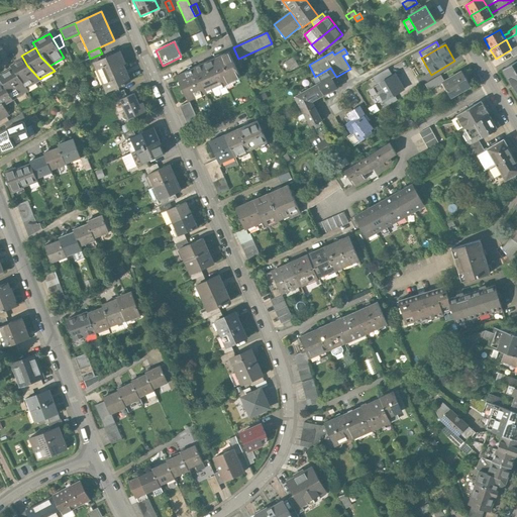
[(102,61),(92,65),(105,93),(117,88),(130,82),(123,66),(125,65),(119,53),(102,61)]
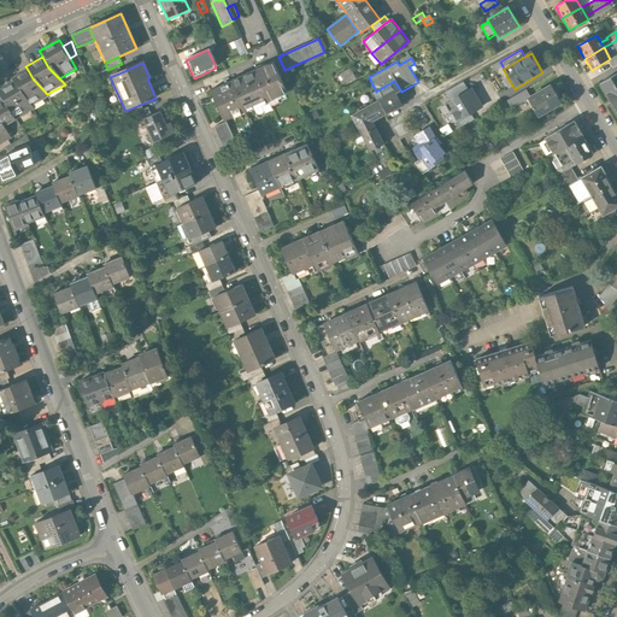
[(272,63),(252,72),(265,103),(287,93),(272,63)]
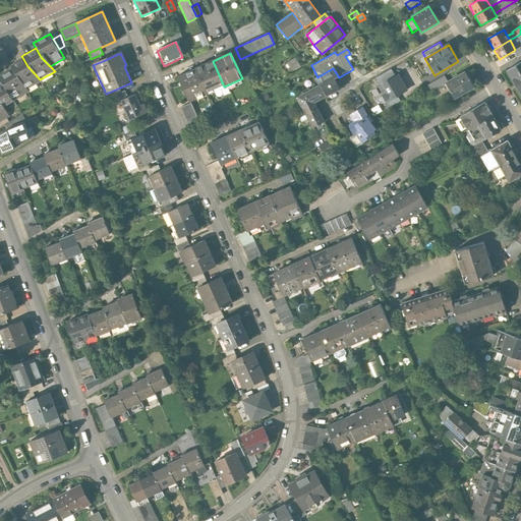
[(100,55),(91,59),(84,62),(88,68),(93,65),(103,61),(100,55)]
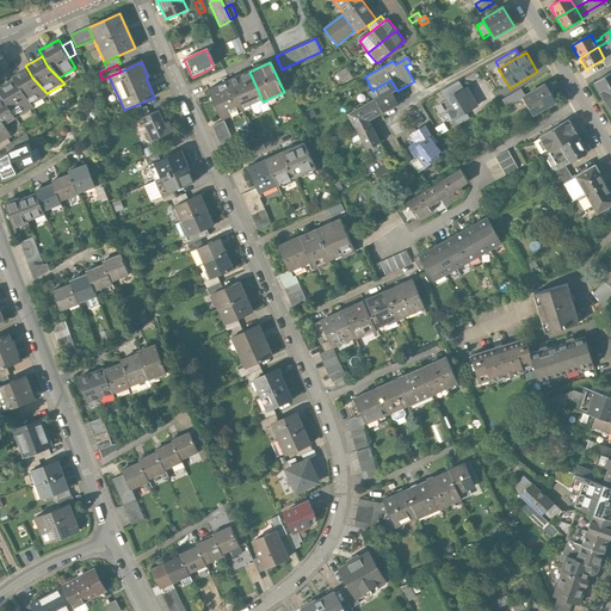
[(346,68),(335,74),(341,85),(352,78),(346,68)]
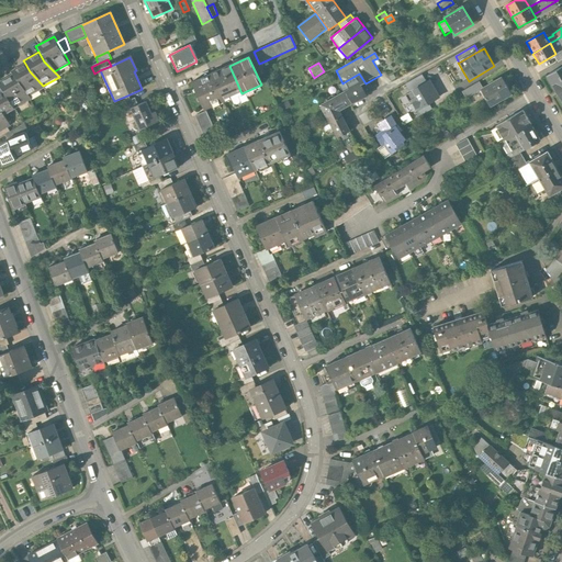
[(30,71),(25,64),(10,72),(11,76),(17,85),(27,97),(45,88),(43,86),(30,71)]
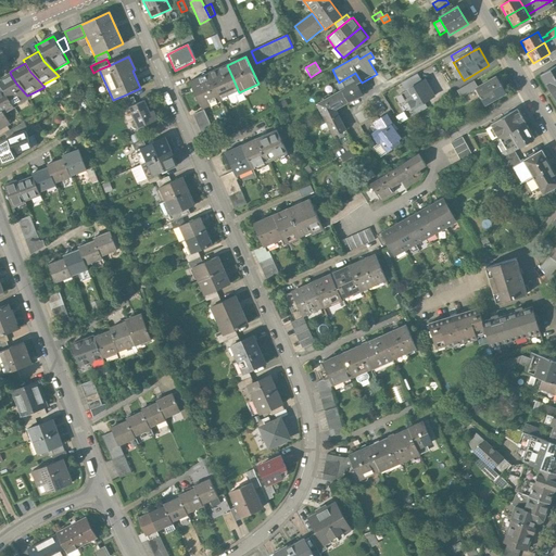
[(239,92),(227,65),(209,74),(222,101),(239,92)]
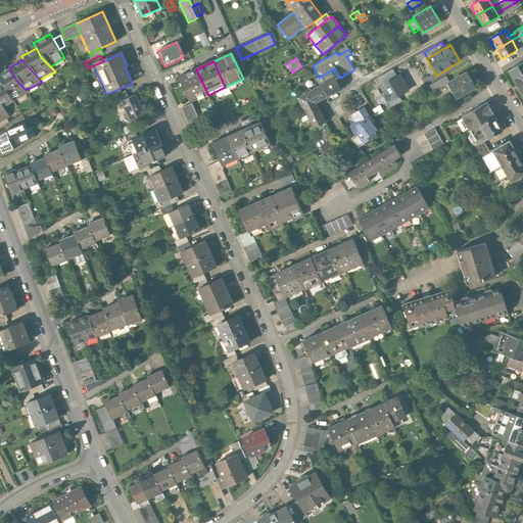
[(522,62),(508,72),(522,97),(522,62)]
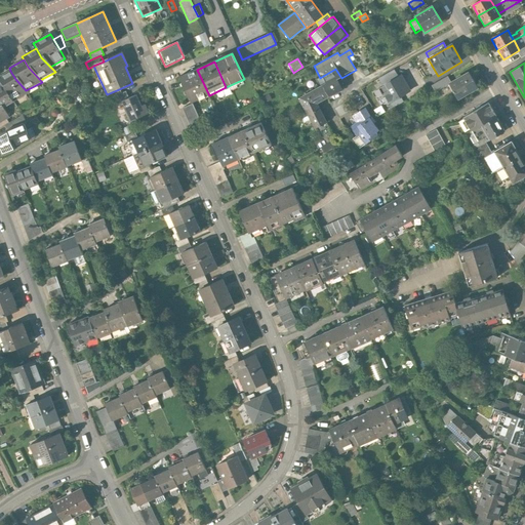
[(398,68),(381,77),(385,83),(401,74),(398,68)]
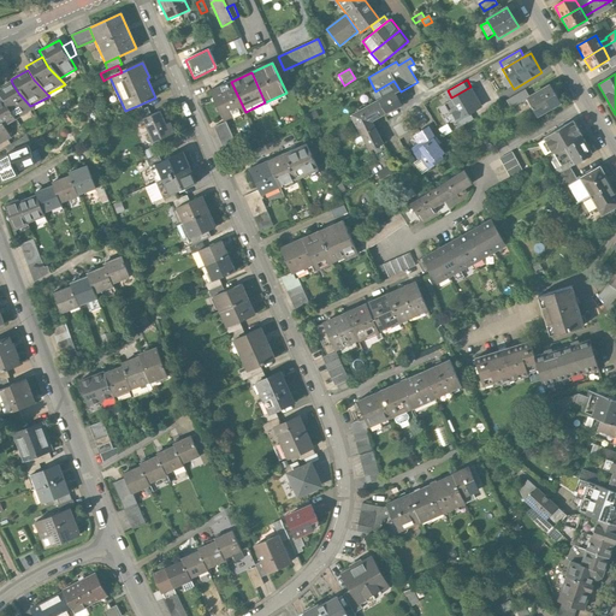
[(378,101),(385,116),(402,107),(395,94),(401,92),(394,81),(379,89),(383,98),(378,101)]
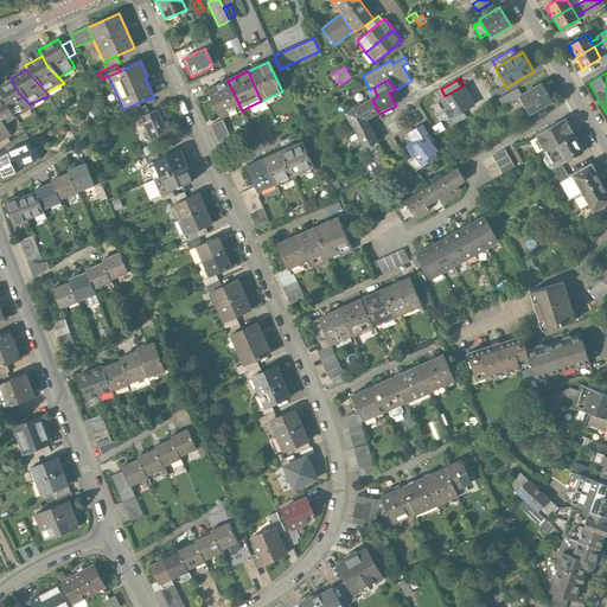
[(222,120),(242,110),(228,81),(205,91),(219,121),(222,120)]
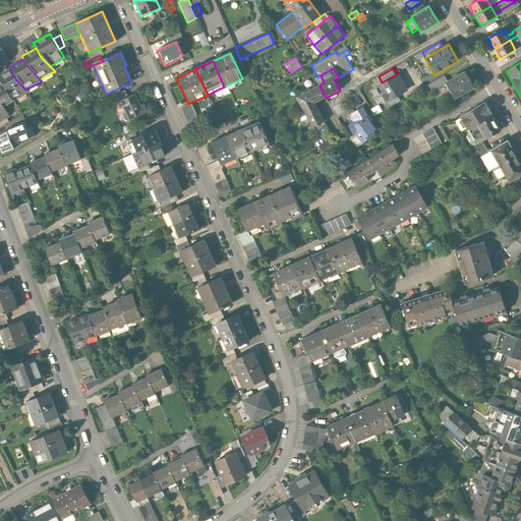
[(15,78),(10,70),(0,75),(0,85),(1,87),(12,103),(29,93),(25,90),(15,78)]
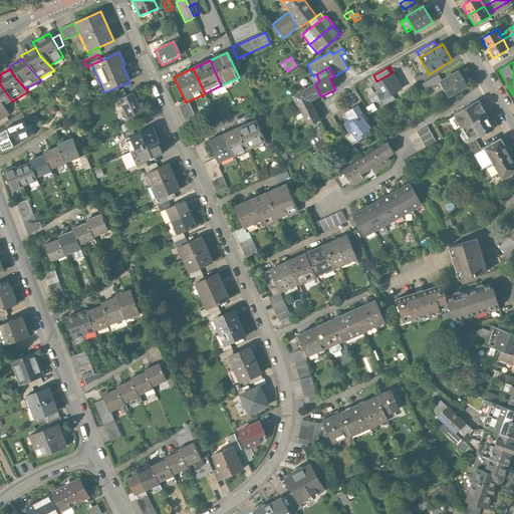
[(442,81),(439,82),(449,98),(468,87),(459,71),(442,81)]
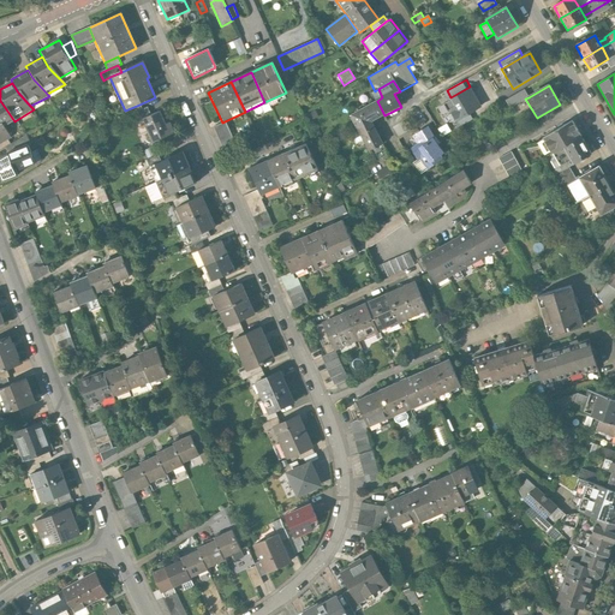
[(475,87),(447,102),(453,111),(455,109),(460,119),(473,112),(485,105),(475,87)]
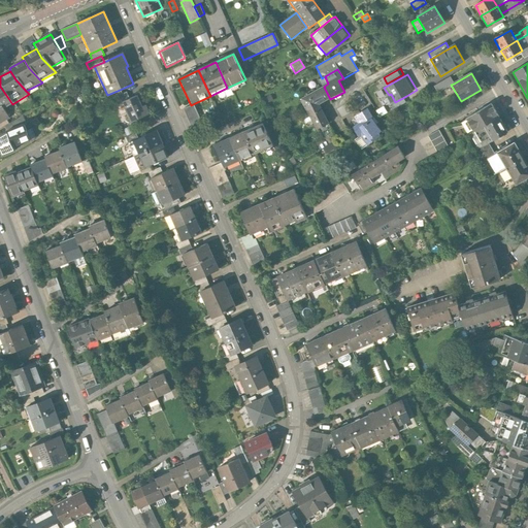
[(443,90),(451,85),(454,84),(451,78),(440,85),(443,90)]
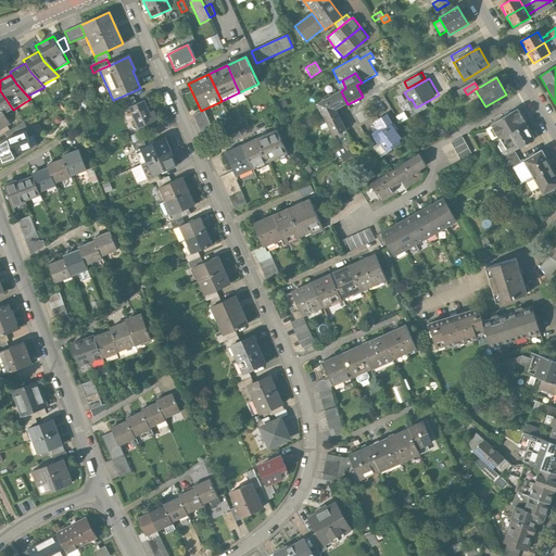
[(315,105),(321,117),(336,111),(348,104),(341,91),(315,105)]
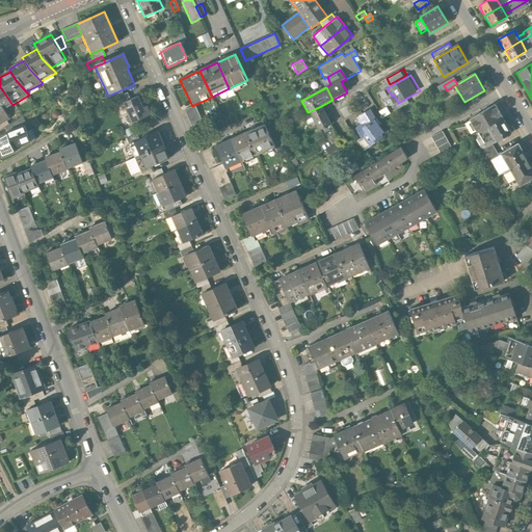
[(12,105),(1,88),(0,88),(0,125),(9,120),(3,110),(12,105)]
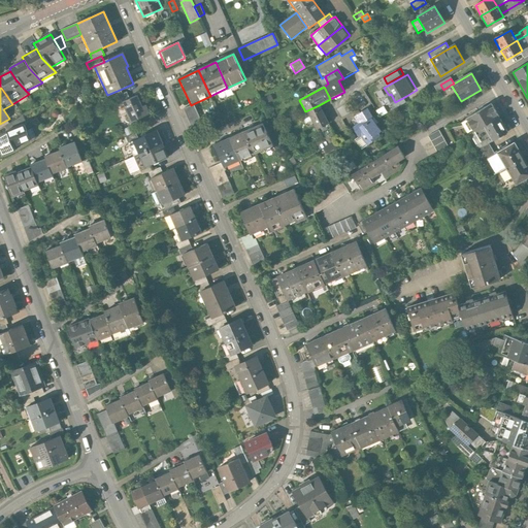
[(122,95),(120,90),(107,95),(109,100),(114,98),(122,95)]
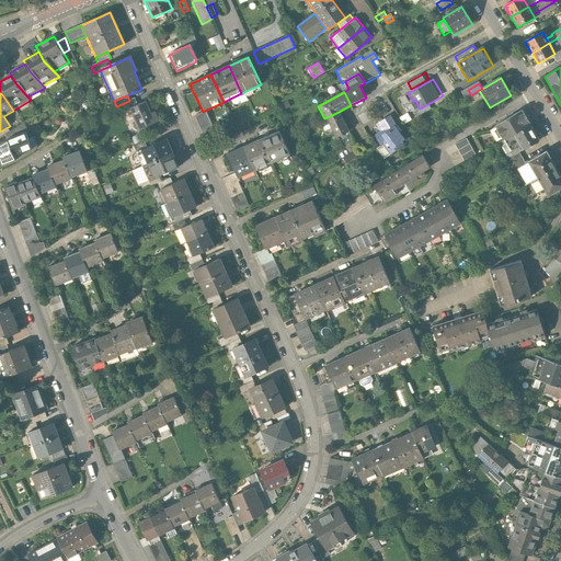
[(125,111),(127,110),(137,105),(135,99),(129,101),(122,104),(125,111)]
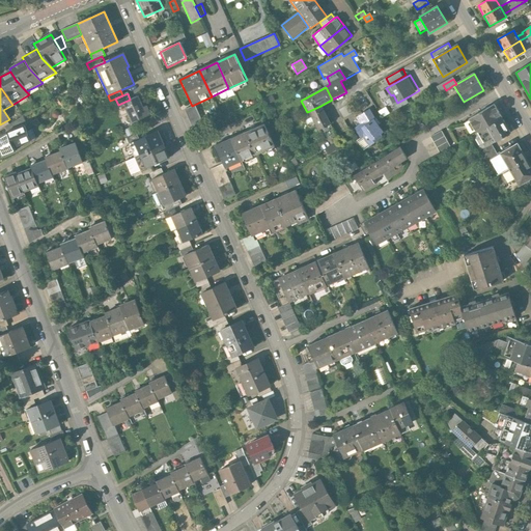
[(273,95),(264,99),(267,105),(275,102),(273,95)]
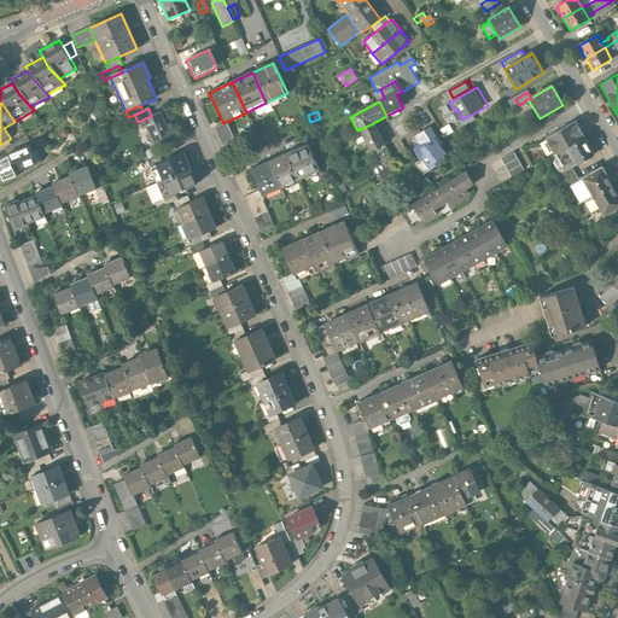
[(89,115),(94,124),(99,121),(94,112),(89,115)]
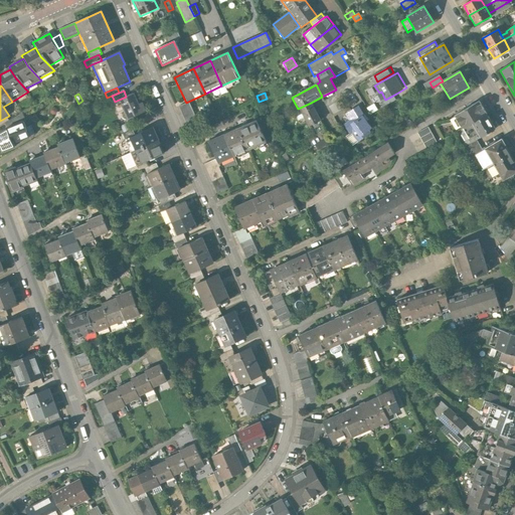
[(138,105),(133,94),(126,97),(117,101),(126,121),(146,112),(142,103),(138,105)]
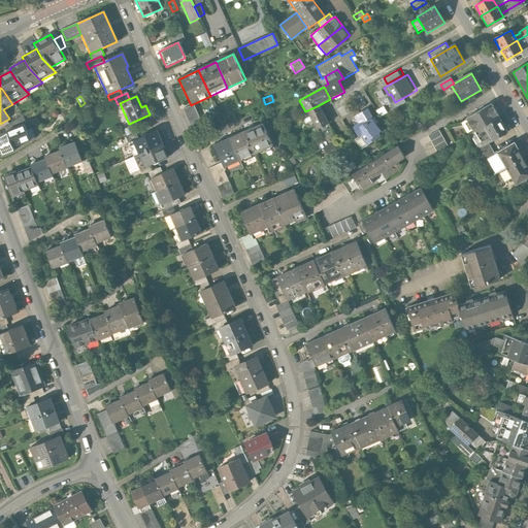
[(406,96),(395,102),(398,107),(409,101),(406,96)]
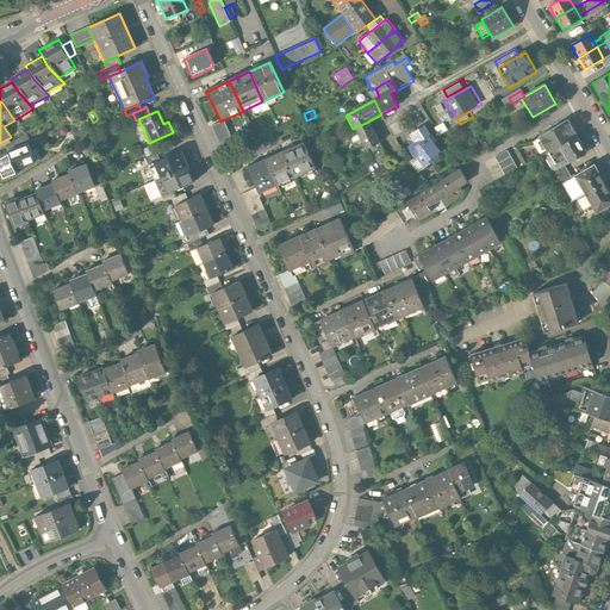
[(222,151),(235,145),(223,120),(221,122),(210,126),(222,151)]
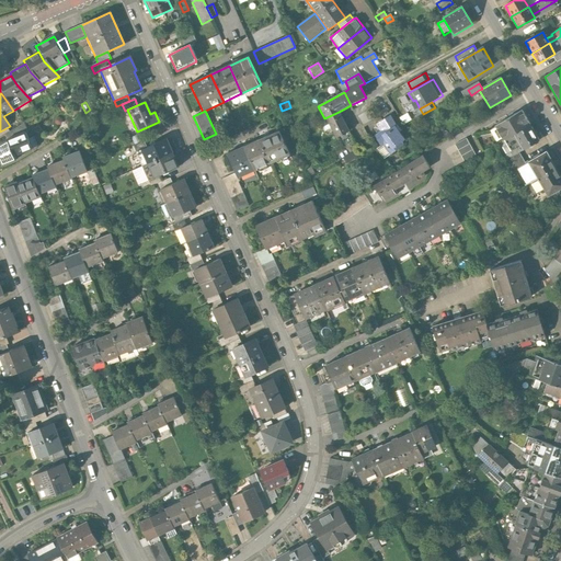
[(494,126),(504,141),(530,126),(522,111),(494,126)]
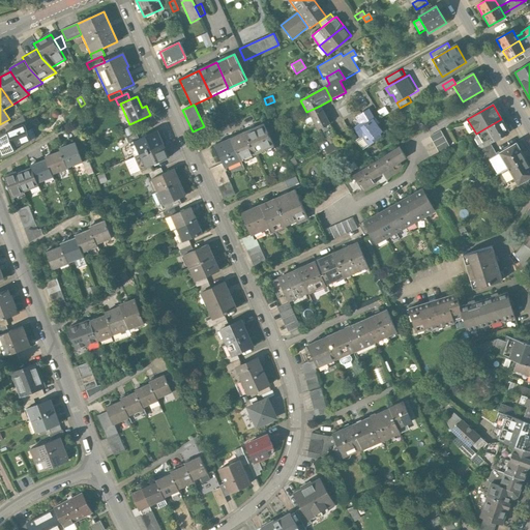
[(310,117),(318,131),(320,130),(330,125),(320,106),(306,112),(310,117)]
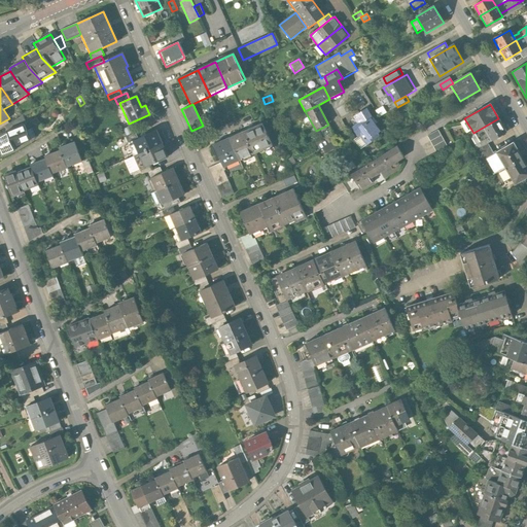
[(366,109),(352,117),(357,125),(351,128),(358,139),(360,138),(366,146),(381,136),(379,134),(381,132),(376,126),(378,124),(374,117),(372,118),(366,109)]
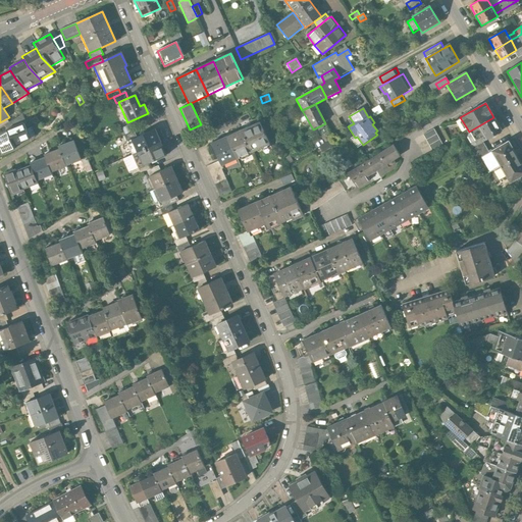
[(5,132),(24,124),(27,123),(22,114),(2,125),(5,132)]
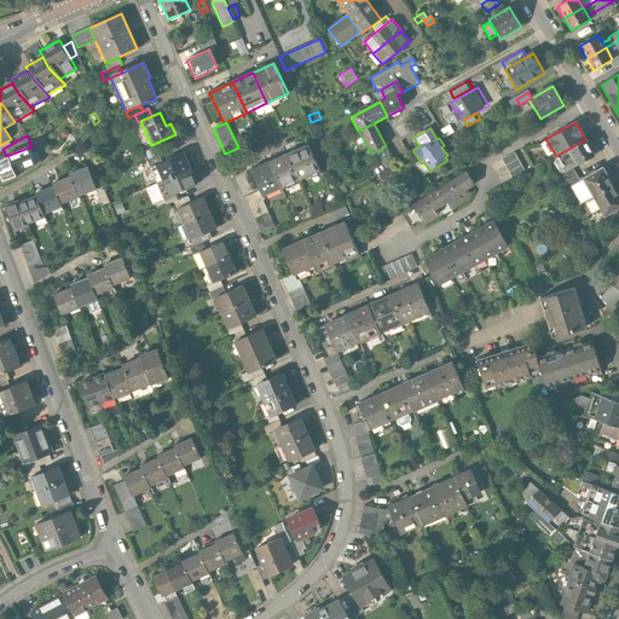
[(595,155),(585,139),(556,156),(565,172),(572,167),(595,155)]
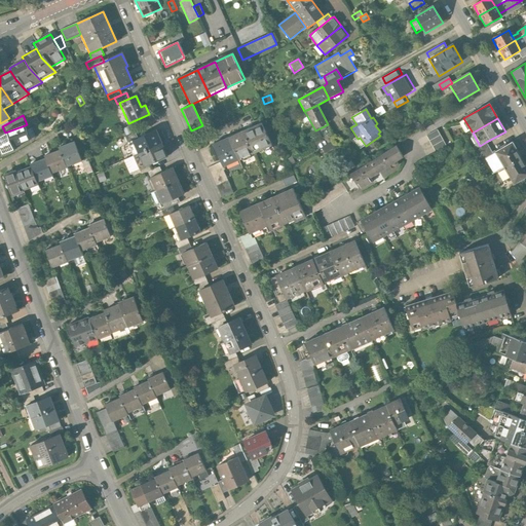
[(241,132),(253,155),(273,146),(262,122),(241,132)]
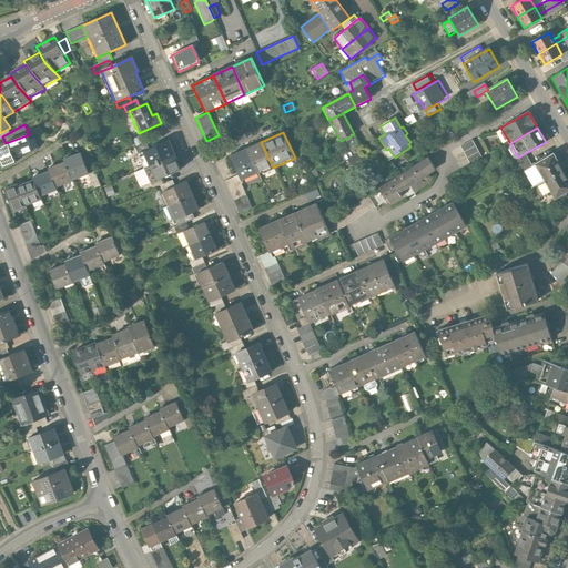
[(362,151),(354,134),(343,140),(353,156),(362,151)]
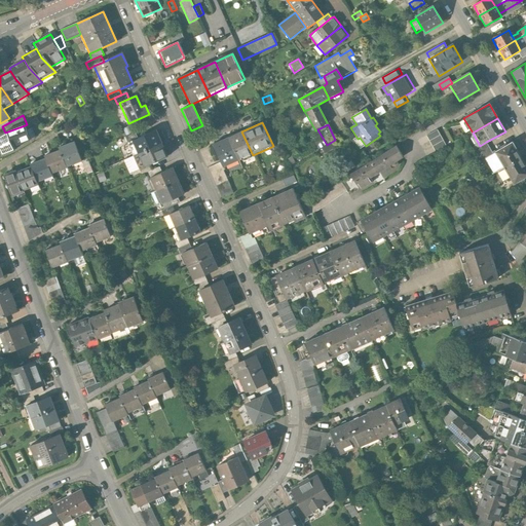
[(26,130),(25,125),(5,133),(0,136),(0,155),(1,157),(13,152),(12,148),(30,141),(26,130)]
